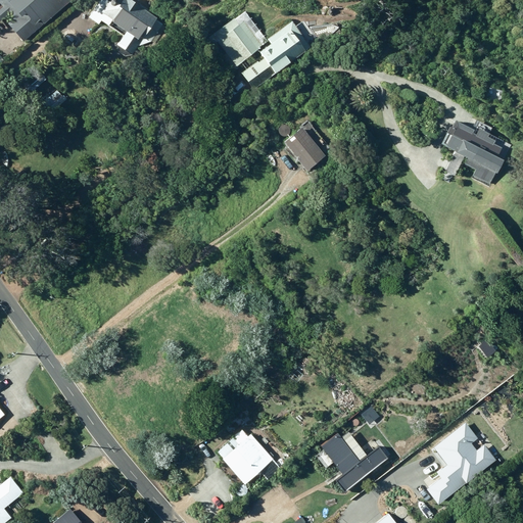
[(0,21),(8,14),(12,19),(7,24),(22,42),(38,30),(34,25),(39,19),(43,24),(70,0),(0,0),(0,5),(2,7),(0,8),(0,21)]
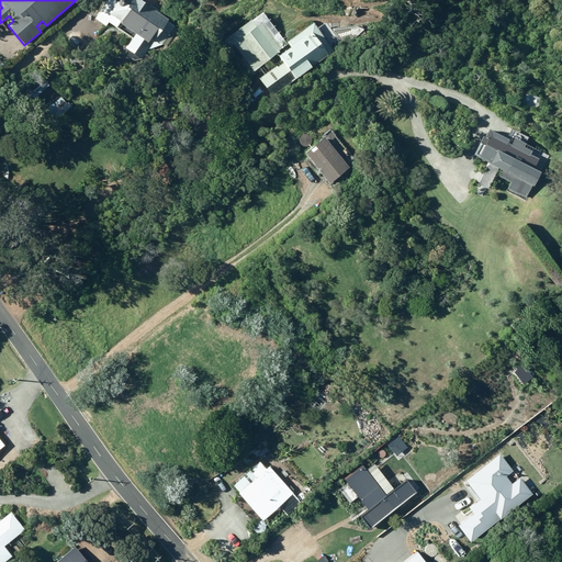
[(105,0),(92,19),(107,29),(111,23),(132,40),(126,47),(142,59),(153,44),(148,41),(155,32),(158,33),(168,21),(139,0),(131,0),(128,4),(122,0),(116,0),(115,3),(110,0),(105,0)]
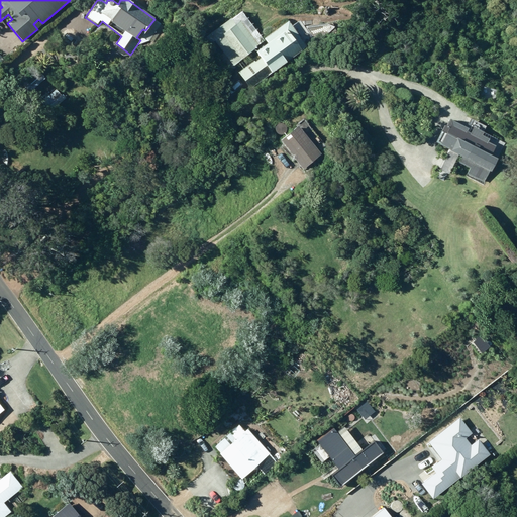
[(214,41),(233,66),(254,48),(260,44),(240,20),(214,41)]
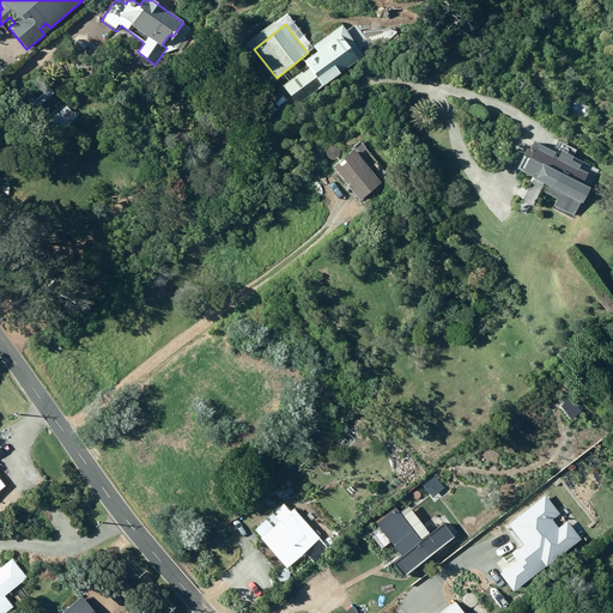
[(363,55),(343,25),(314,46),(317,52),(304,61),(310,70),(290,84),(301,99),(320,85),(321,86),(358,60),(357,60),(363,55)]
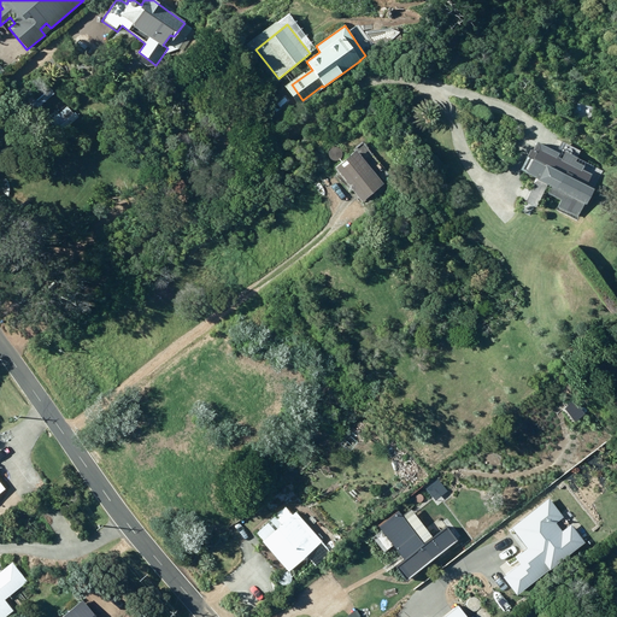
[(58,130),(75,113),(62,99),(43,116),(58,130)]
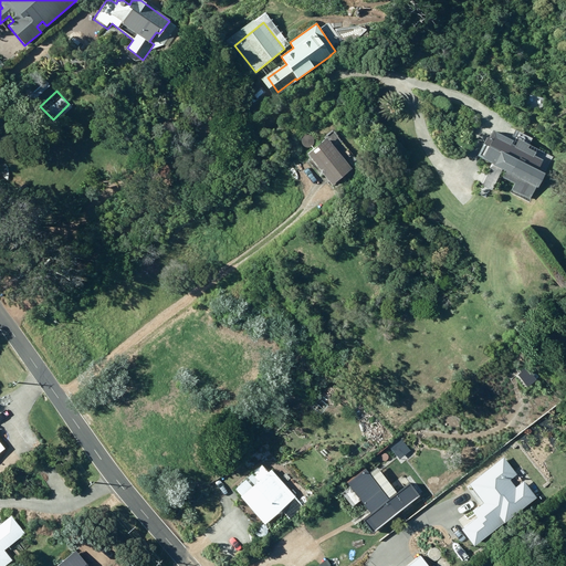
[(544,175),(537,171),(543,160),(534,156),(535,152),(527,148),(528,145),(519,139),(515,146),(511,145),(512,140),(491,130),(484,145),(488,146),(482,159),(492,164),(482,186),(491,190),(501,170),(505,171),(502,178),(514,184),(511,190),(530,199),(535,188),(537,188),(544,175)]
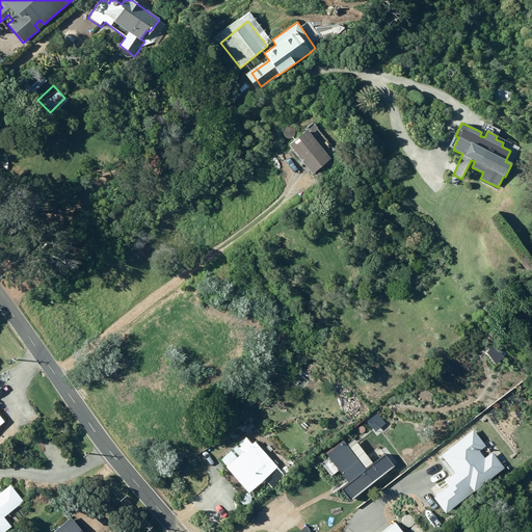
[(0,147),(12,137),(4,127),(0,130),(0,147)]
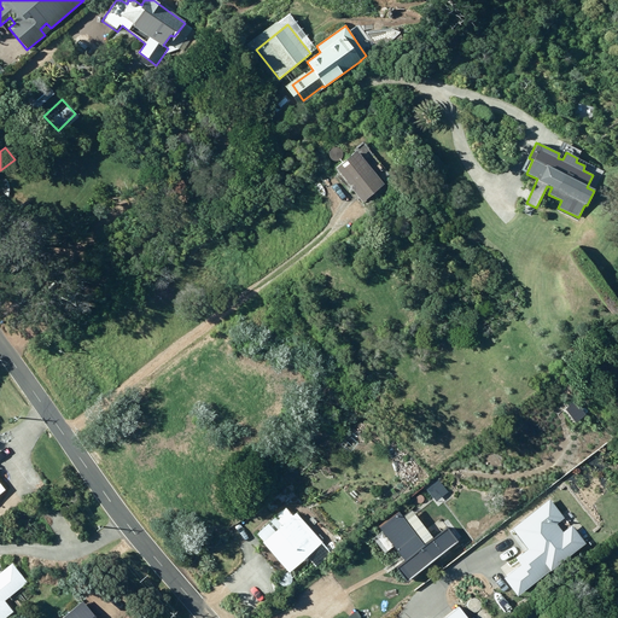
[(334,169),(362,203),(384,185),(356,151),(334,169)]
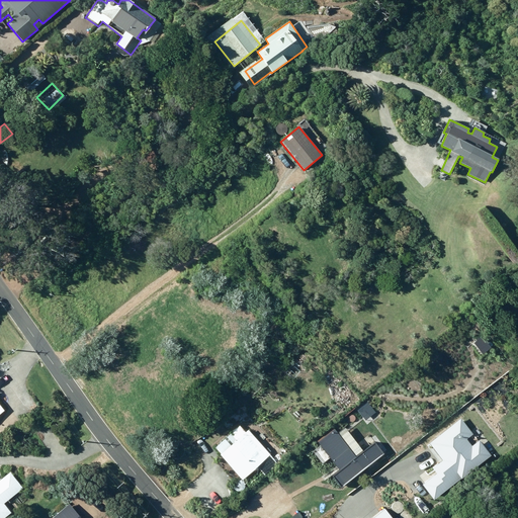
[(490,457),(461,421),(425,448),(435,461),(426,468),(431,475),(416,487),(429,504),(490,457)]
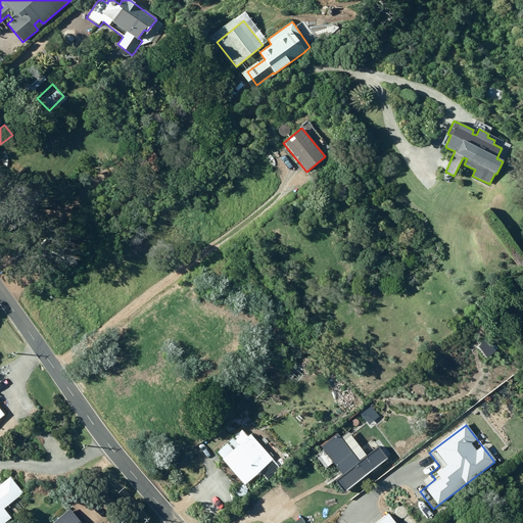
[(244,484),(259,471),(267,480),(280,468),(250,434),(248,437),(242,430),(229,442),(235,448),(233,450),(227,443),(217,453),(223,460),(223,461),(244,484)]
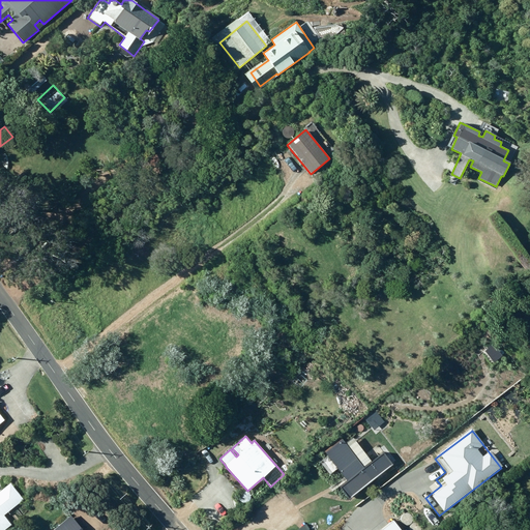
[(319,464),(330,476),(334,473),(345,487),(337,493),(348,505),(393,467),(384,454),(365,469),(355,457),(361,450),(351,437),(319,464)]
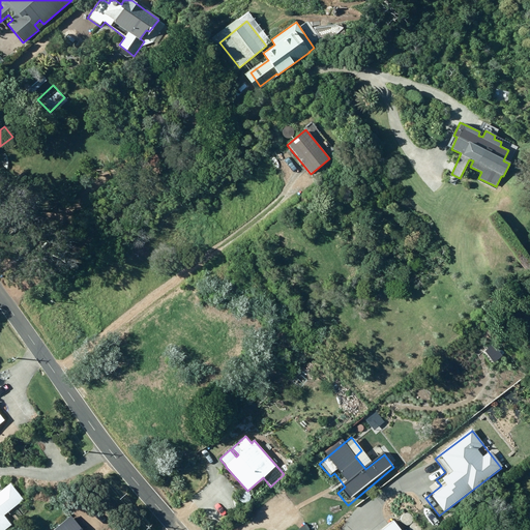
[(0,529),(3,529),(10,525),(3,516),(23,500),(9,483),(0,491),(0,529)]
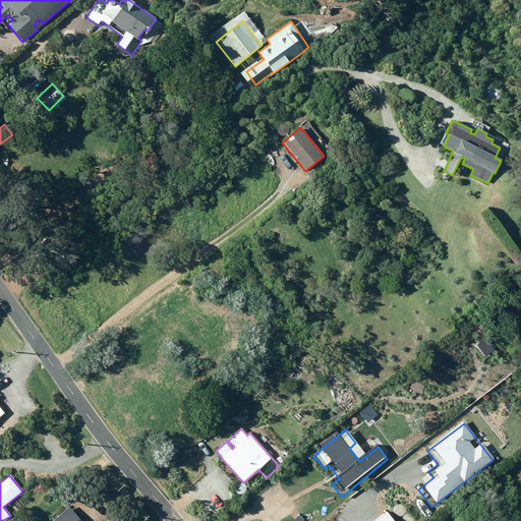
[(80,520),(69,507),(52,520),(80,520)]
